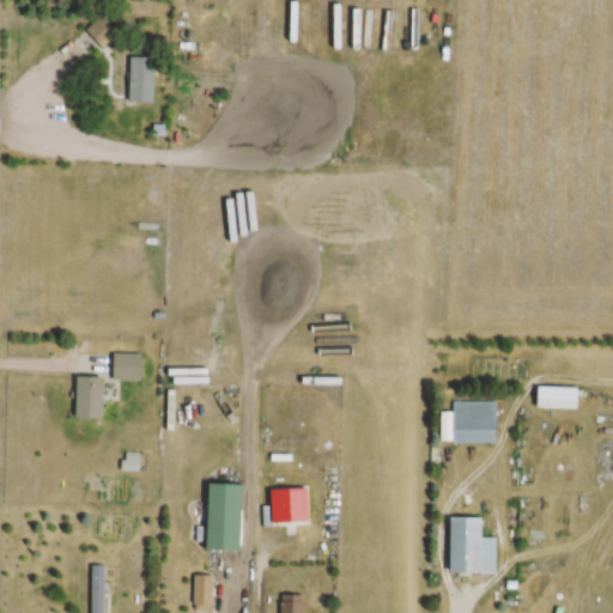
[(117,31),(99,16),(86,30),(104,46),(117,31)]
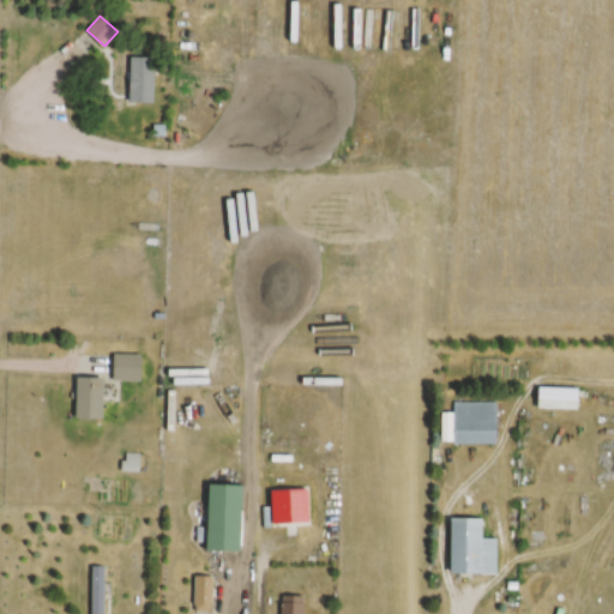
[(137,83),(127,83),(127,49),(108,50),(109,107),(137,107),(137,83)]
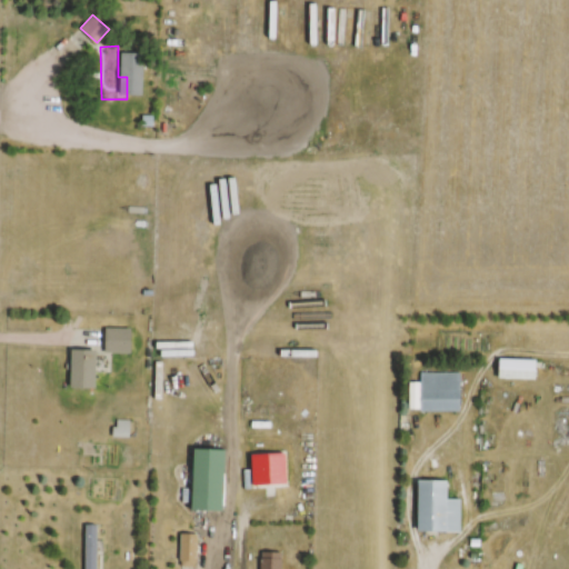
[(132,352),(132,327),(106,327),(106,352),(132,352)]
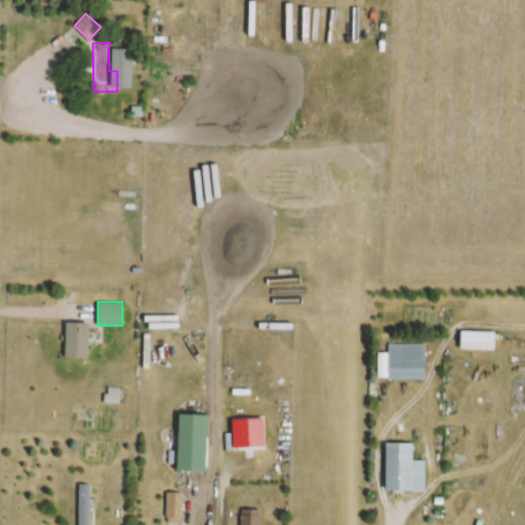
[(89,322),(67,322),(67,357),(89,357),(89,322)]
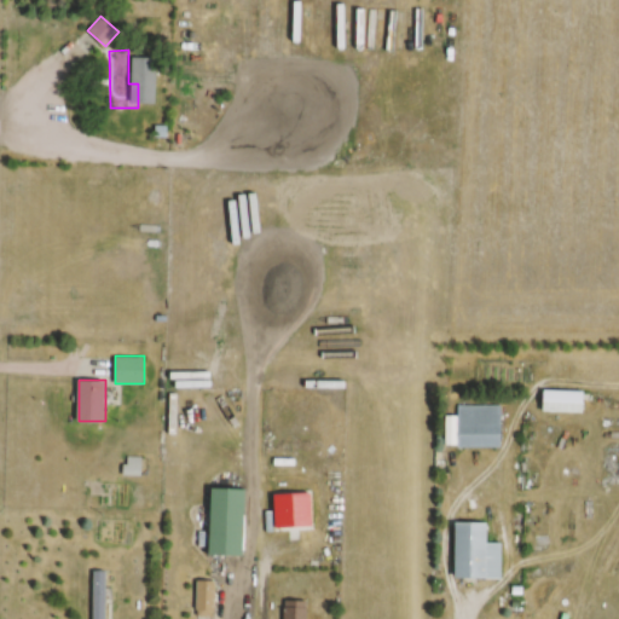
[(585,411),(585,389),(542,389),(542,411),(585,411)]
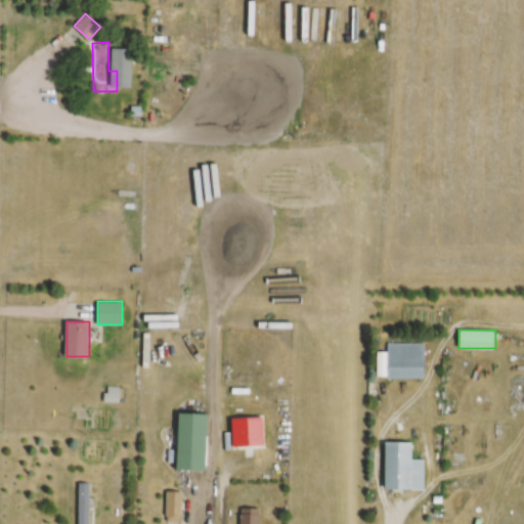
[(424,378),(424,341),(386,342),(387,351),(379,351),(379,378),(424,378)]
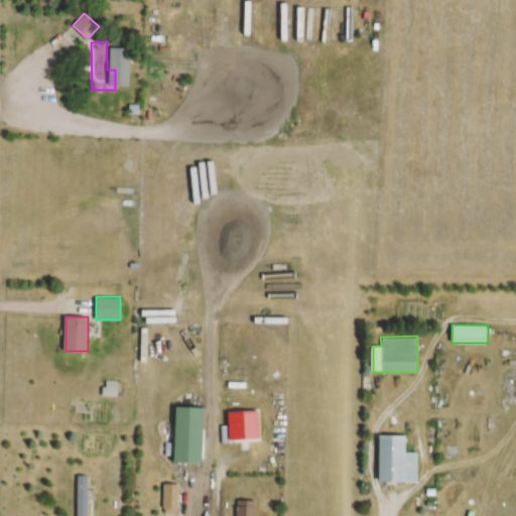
[(206,406),(173,405),(172,462),(205,463),(206,406)]
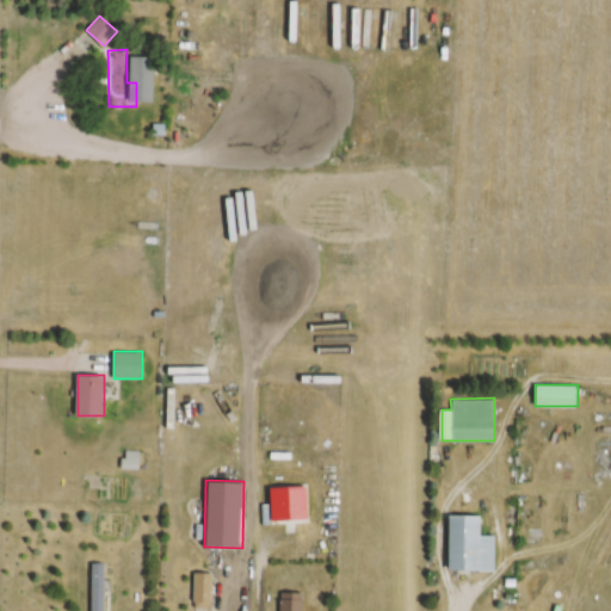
[(495,536),(482,536),(482,514),(450,514),(450,569),(495,569),(495,536)]
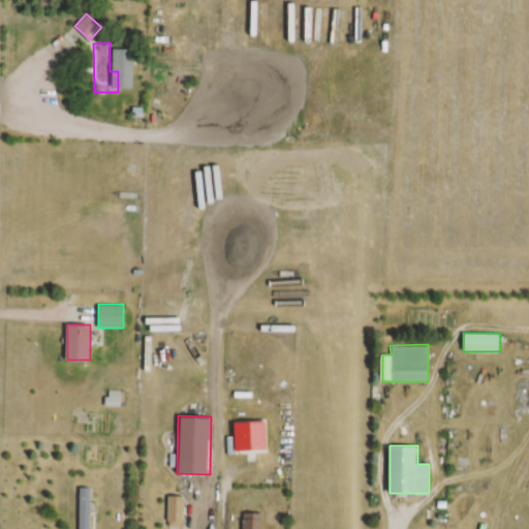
[(76,528),(90,528),(90,488),(76,488),(76,528)]
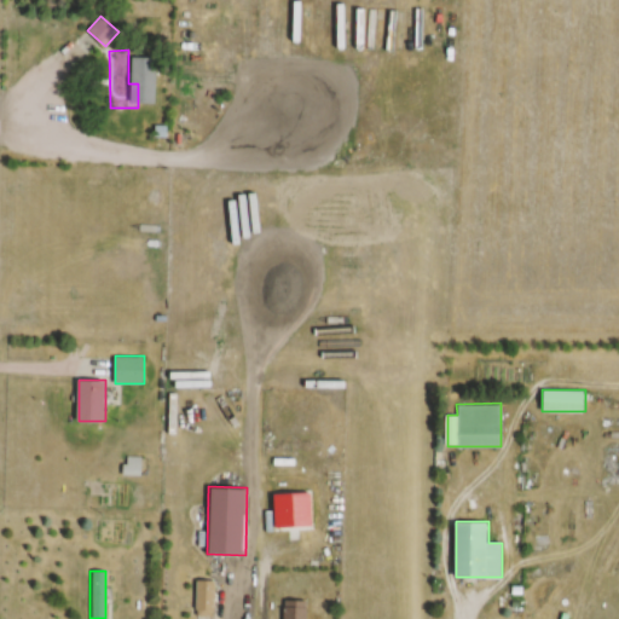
[(215,580),(196,580),(196,617),(215,617),(215,580)]
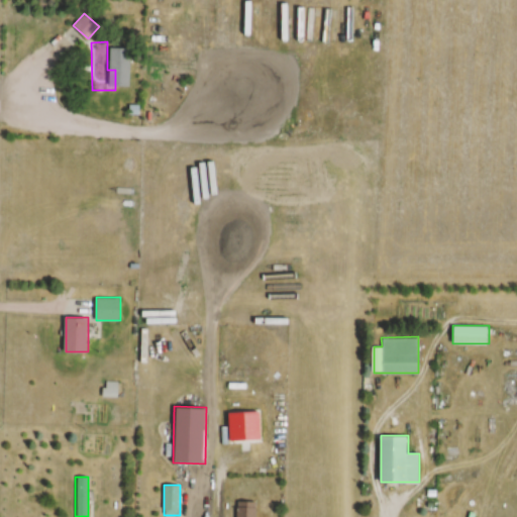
[(255,516),(256,501),(237,501),(236,516),(255,516)]
